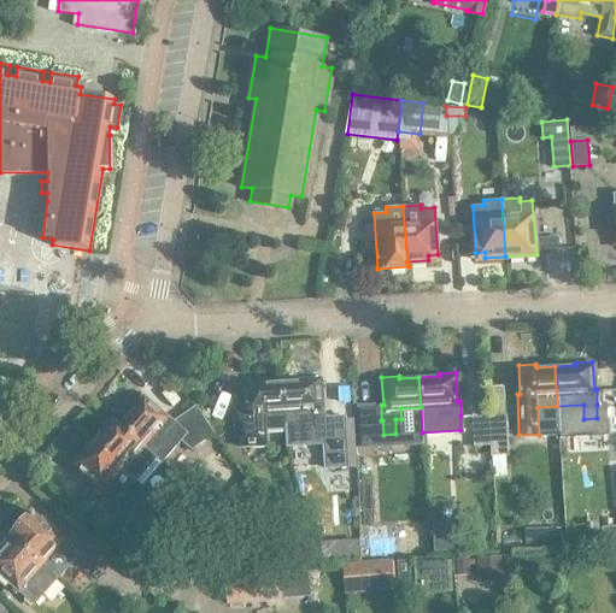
[(321,405),(318,377),(301,378),(301,381),(281,382),(285,428),(305,426),(305,435),(324,434),(323,405),(321,405)]
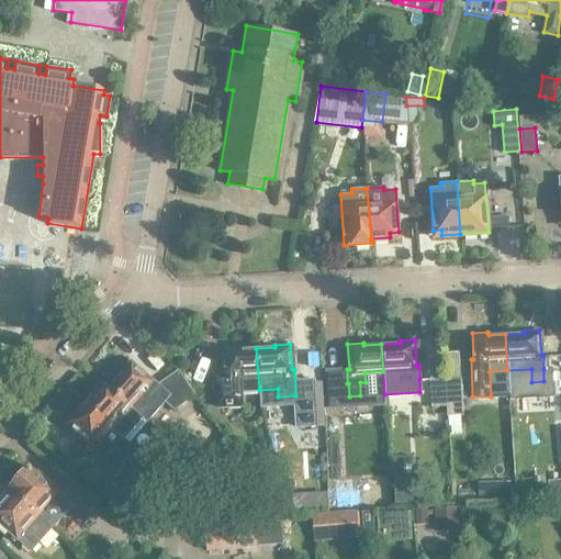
[(223,347),(224,373),(213,373),(215,401),(219,406),(242,404),(242,391),(259,390),(256,348),(238,349),(238,347),(223,347)]
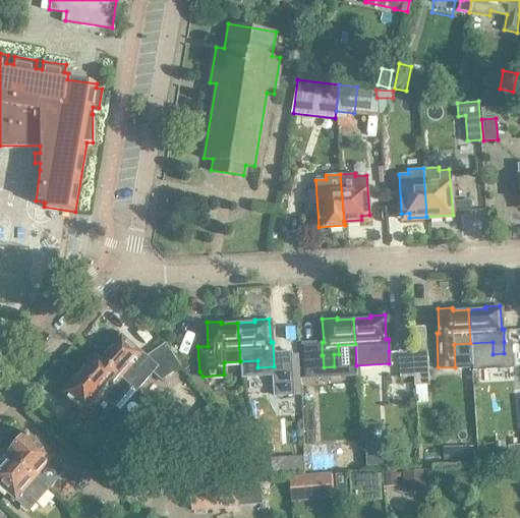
[(101,359),(130,386),(135,390),(152,370),(161,379),(180,365),(164,342),(146,355),(138,348),(136,350),(119,335),(110,345),(111,347),(101,359)]
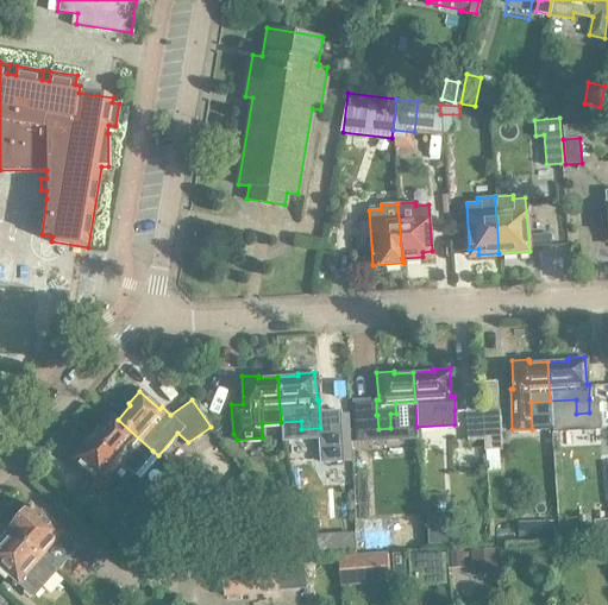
[(484,436),(482,408),(465,409),(468,438),(484,436)]
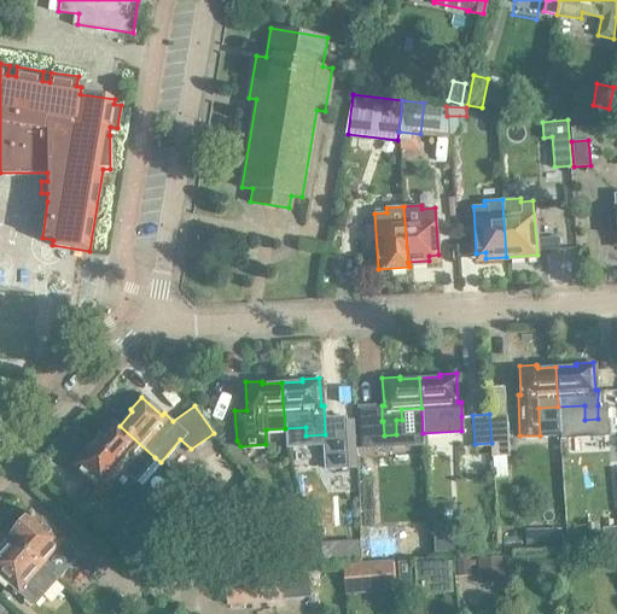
[(489,414),(492,443),(492,455),(508,454),(506,414),(489,414)]
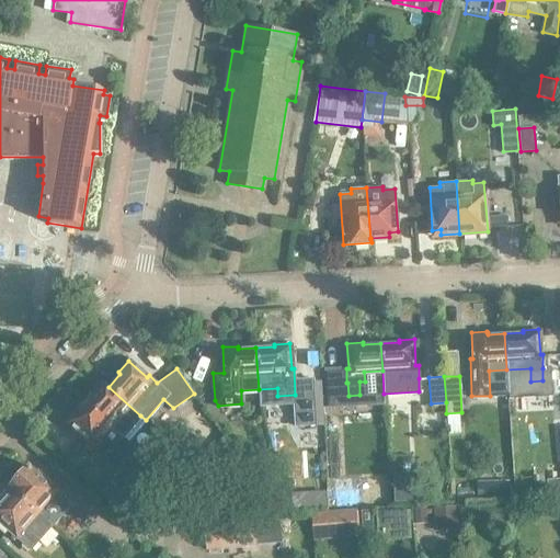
[(305,380),(308,416),(322,414),(320,379),(305,380)]
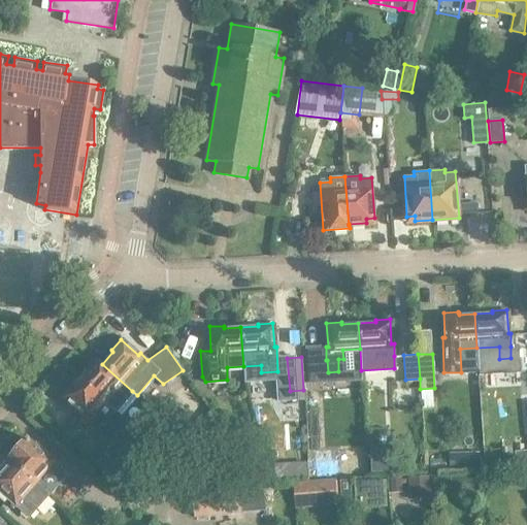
[(91,365),(78,379),(116,411),(120,415),(137,395),(132,391),(102,364),(96,359),(94,360),(97,363),(94,367),(91,365)]
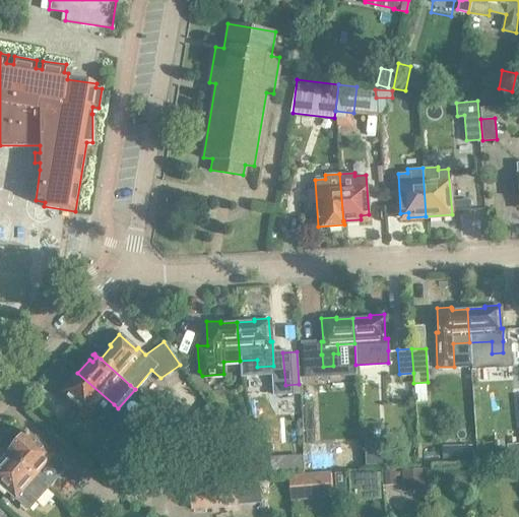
[(518,362),(506,362),(506,388),(518,387),(518,362)]
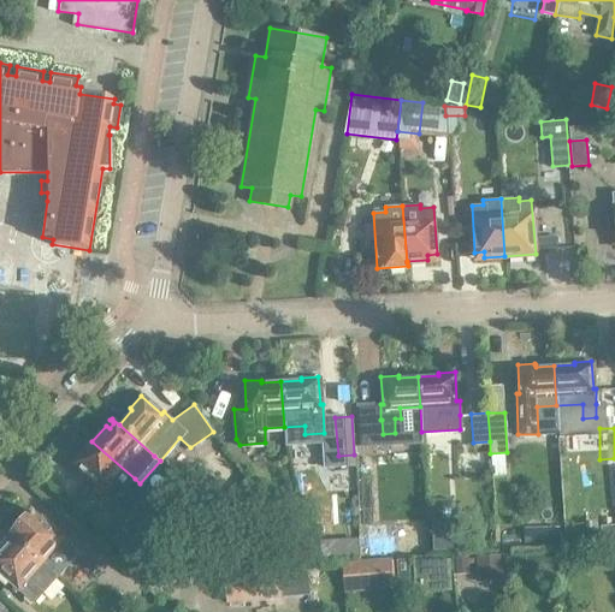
[(126,512),(147,489),(140,483),(135,479),(92,441),(78,456),(72,463),(83,473),(93,481),(90,483),(104,494),(105,493),(126,512)]
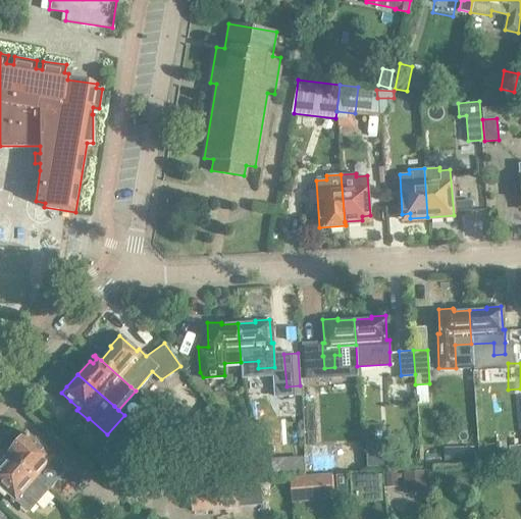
[(177,432),(221,448),(228,429),(185,414),(177,432)]
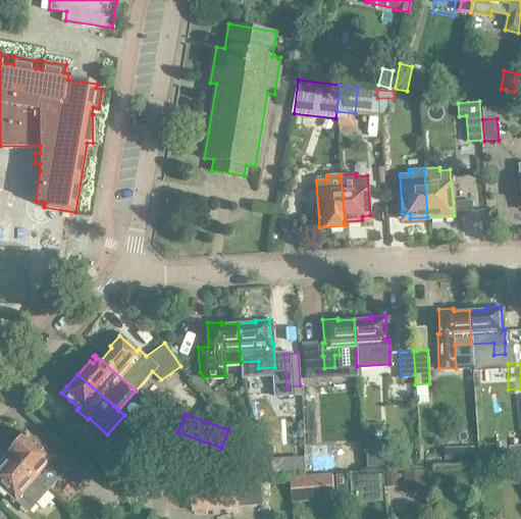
[(34,476),(33,477),(46,489),(48,487),(45,484),(53,475),(56,478),(66,467),(45,449),(46,448),(36,437),(35,439),(25,432),(16,443),(14,443),(10,448),(10,449),(7,453),(8,454),(34,476)]
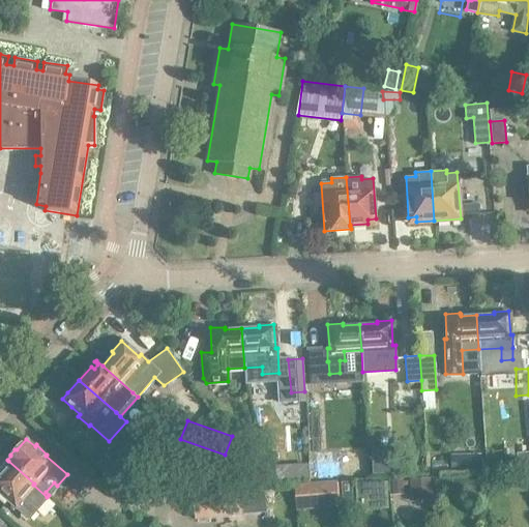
[(391,446),(370,446),(371,472),(392,471),(391,446)]
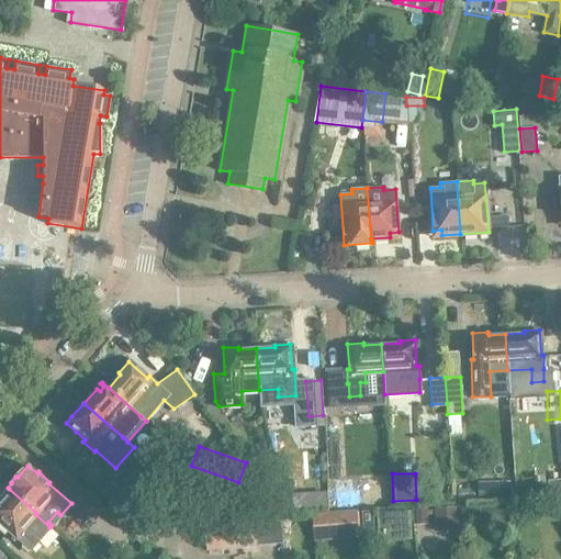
[(509,494),(509,477),(477,477),(478,494),(509,494)]
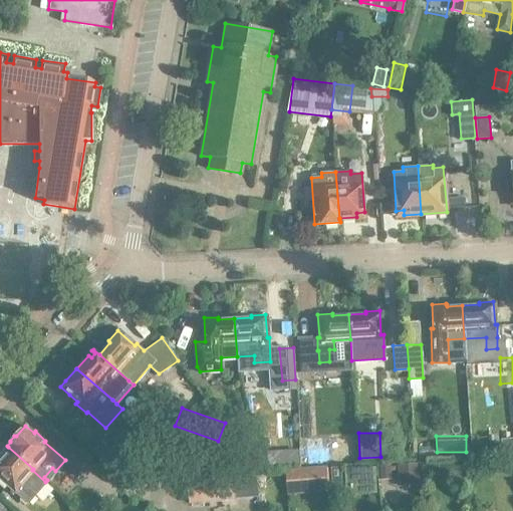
[(512,436),(500,438),(501,450),(512,449),(512,436)]
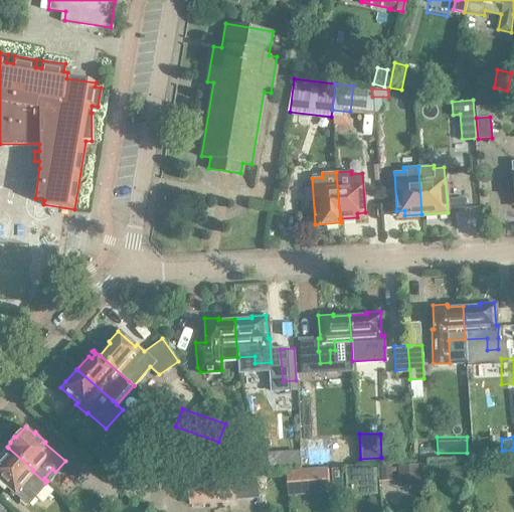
[(45,483),(32,471),(33,470),(8,448),(0,457),(0,481),(6,487),(7,486),(27,503),(45,483)]
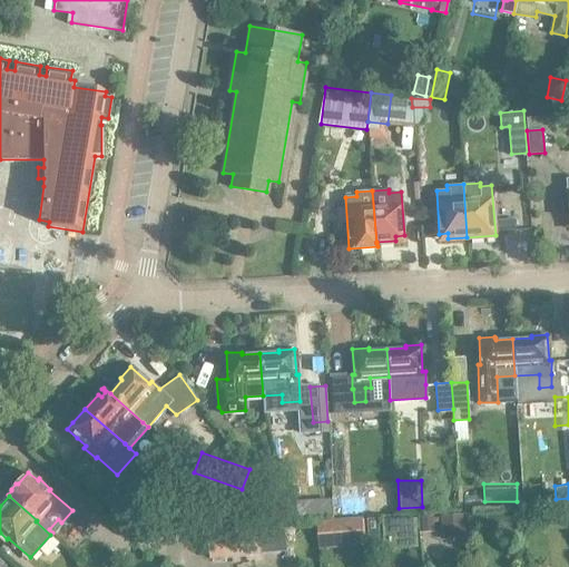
[(294,519),(293,499),(270,500),(282,520),(294,519)]
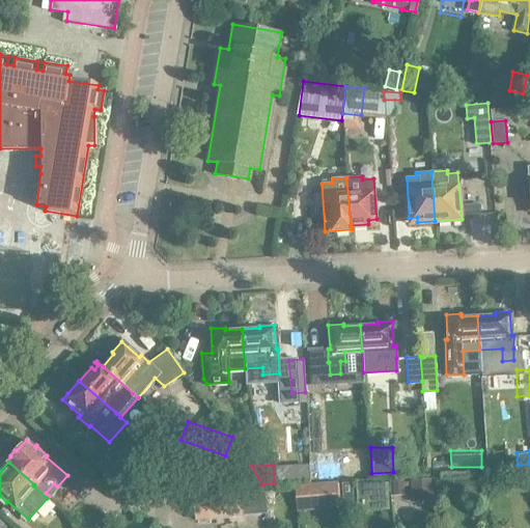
[(473,473),(456,475),(457,489),(474,488),(473,473)]
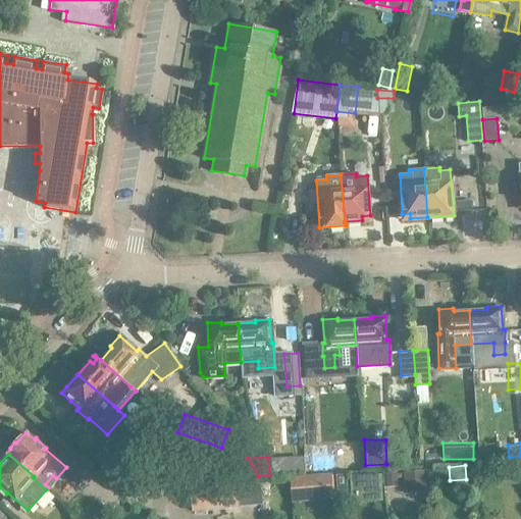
[(423,469),(402,470),(404,490),(425,488),(423,469)]
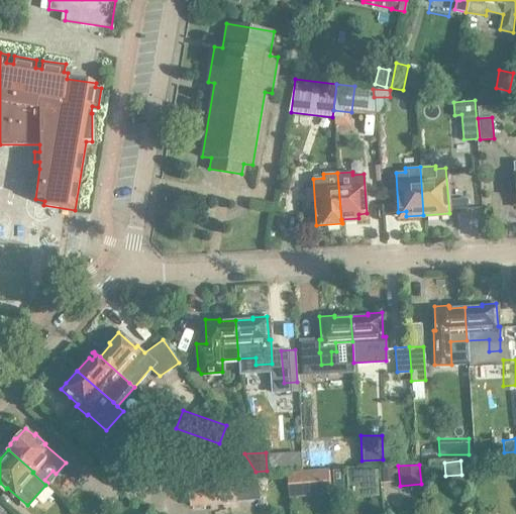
[(391,466),(382,466),(382,481),(392,480),(391,466)]
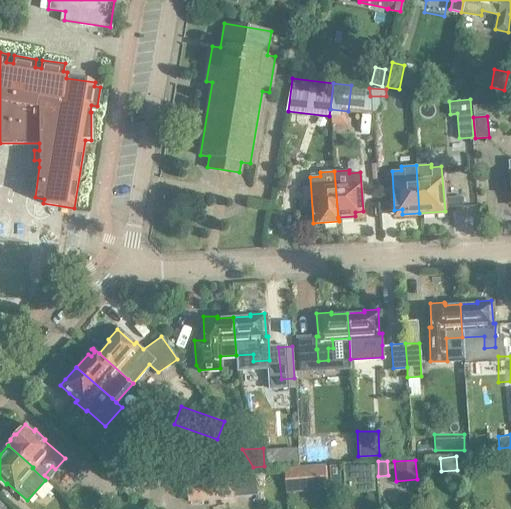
[(285,491),(326,489),(324,464),(284,466),(285,491)]
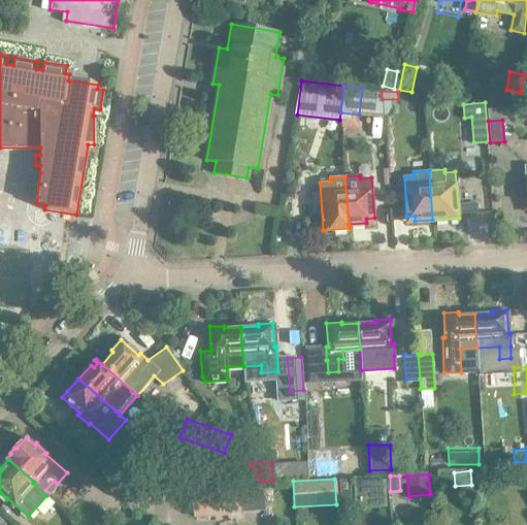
[(354,500),(386,499),(385,480),(354,480),(354,500)]
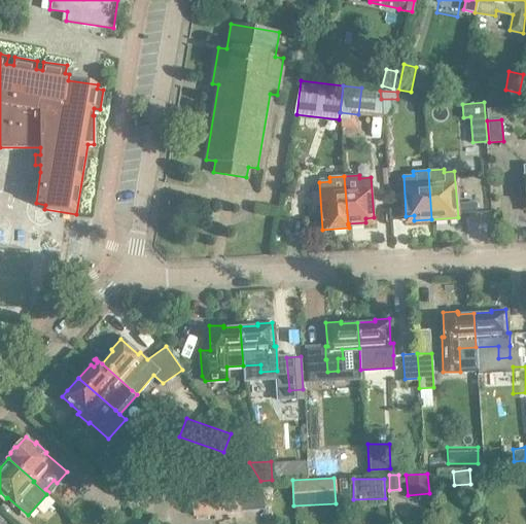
[(241,512),(239,487),(193,491),(194,516),(241,512)]
